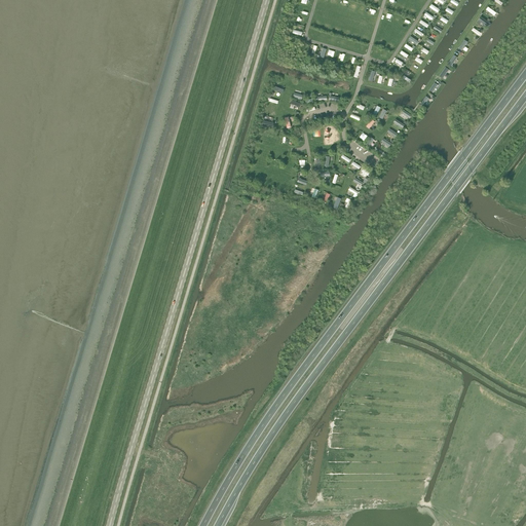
[(434,3),(430,7),(439,13),(442,9),(434,3)]
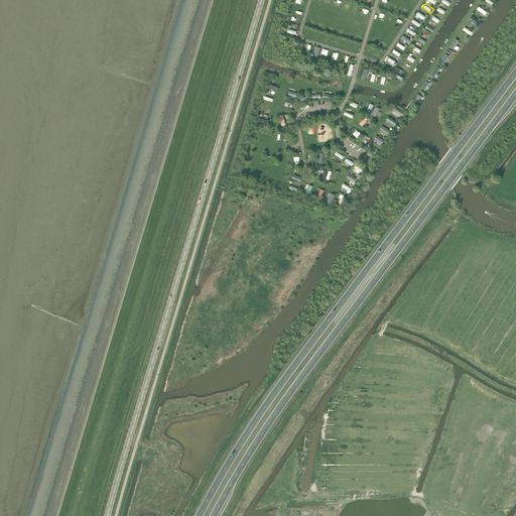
[(420,54),(423,50),(416,46),(414,49),(420,54)]
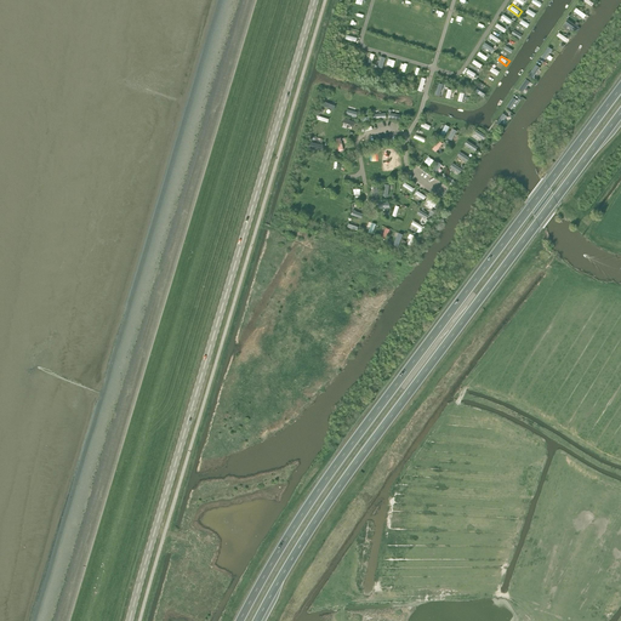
[(539,64),(530,75),(535,79),(542,68),(539,64)]
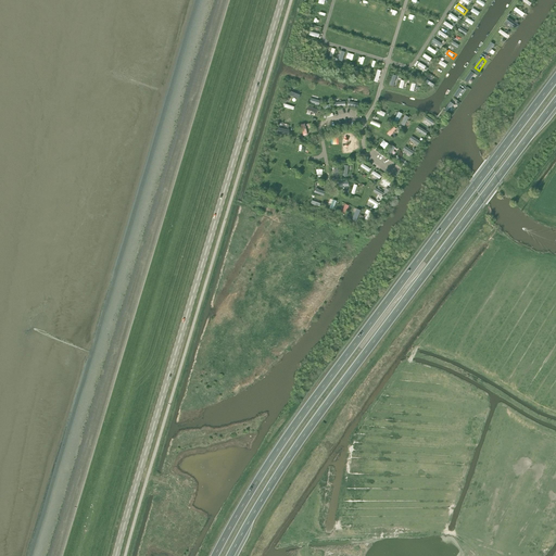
[(466,81),(469,84),(477,74),(472,71),(466,81)]
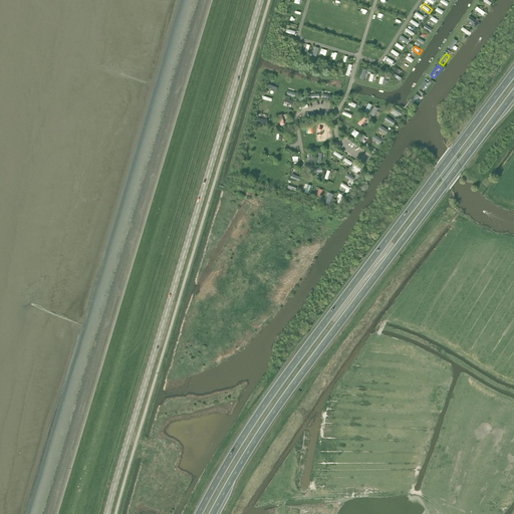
[(369,114),(373,104),(369,102),(365,112),(369,114)]
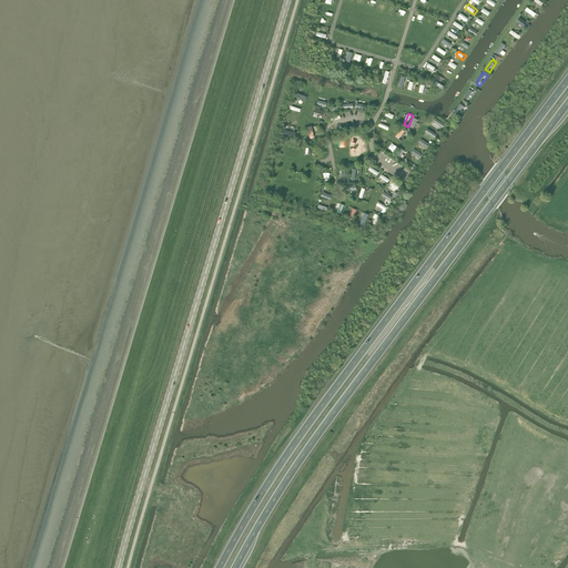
[(415,129),(419,120),(416,118),(411,127),(415,129)]
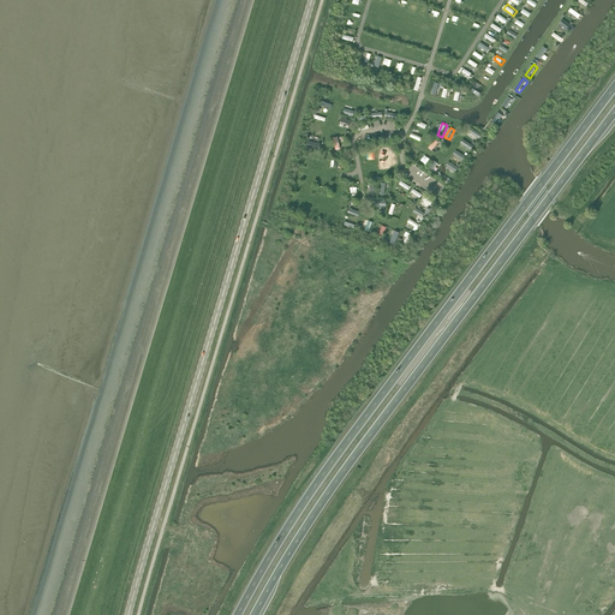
[(458,150),(455,155),(465,161),(467,156),(458,150)]
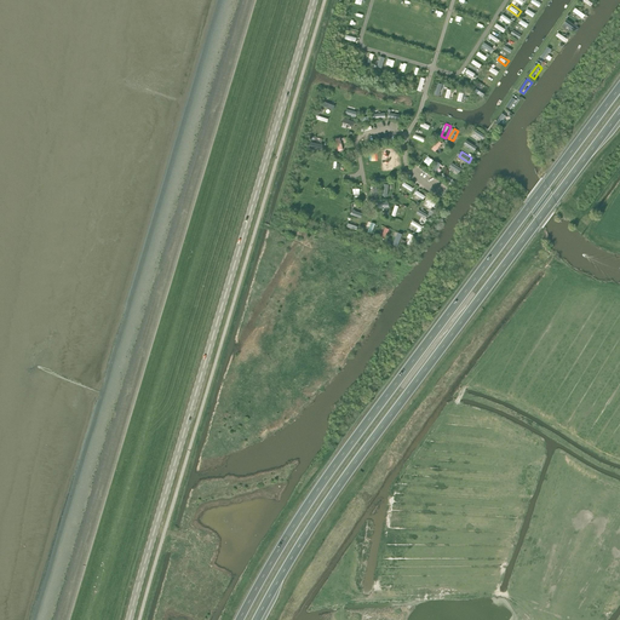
[(438,161),(432,172),(437,174),(443,164),(438,161)]
